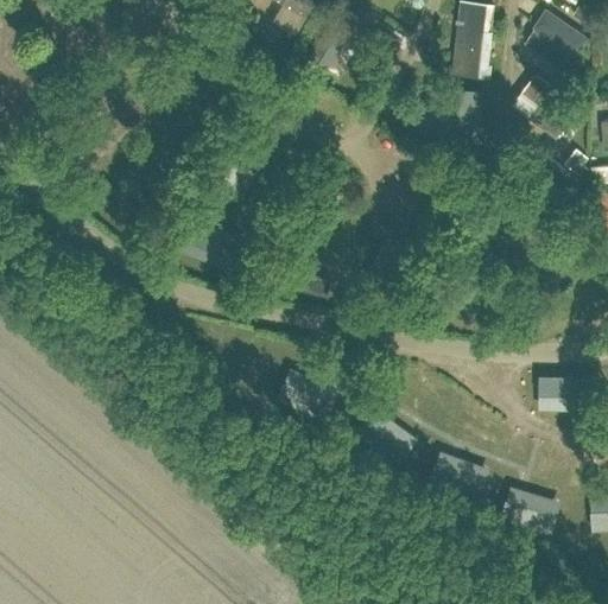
[(309,0),(276,0),(305,18),(315,4),(309,0)]
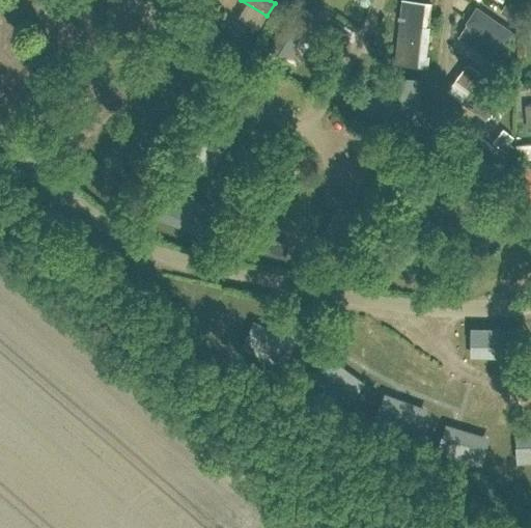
[(412,56),(426,58),(431,5),(418,3),(412,56)]
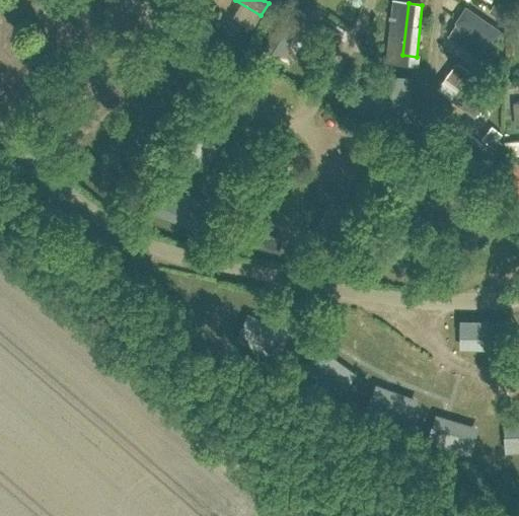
[(457,23),(491,47),(500,33),(466,10),(457,23)]
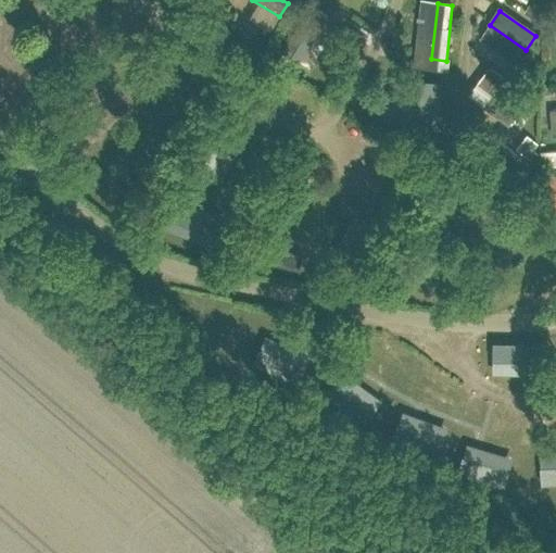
[(283,53),(299,63),(324,22),(308,12),(283,53)]
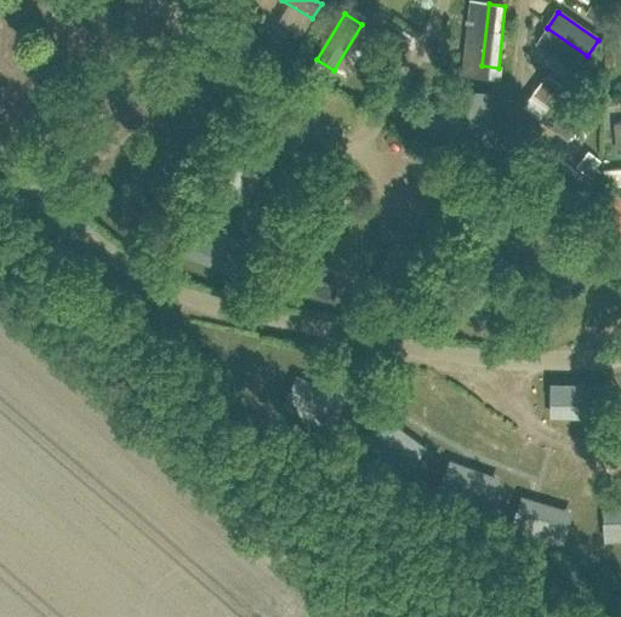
[(353,78),(365,46),(352,41),(341,74),(353,78)]
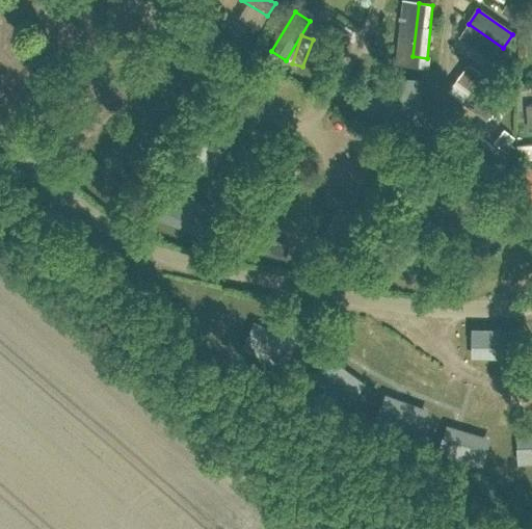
[(458,80),(476,93),(473,97),(470,94),(462,104),(484,122),(505,95),(469,67),(458,80)]
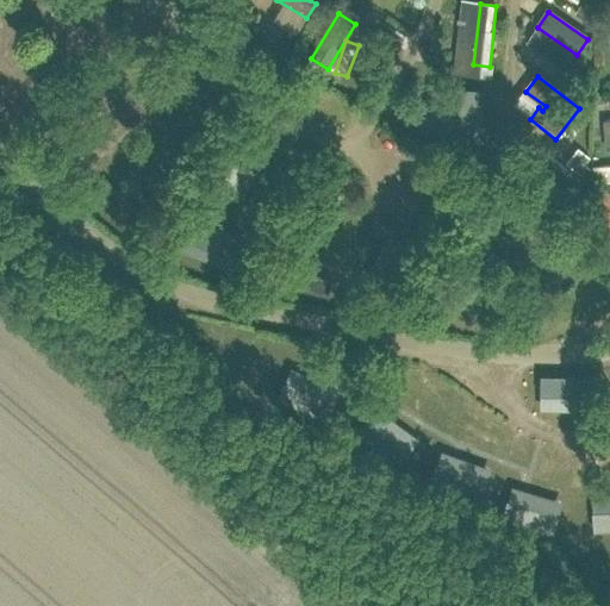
[(429,85),(422,136),(477,144),(484,93),(429,85)]
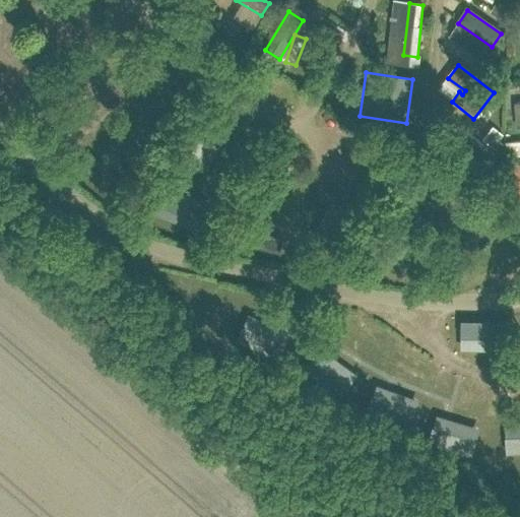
[(181,157),(193,165),(217,127),(205,119),(181,157)]
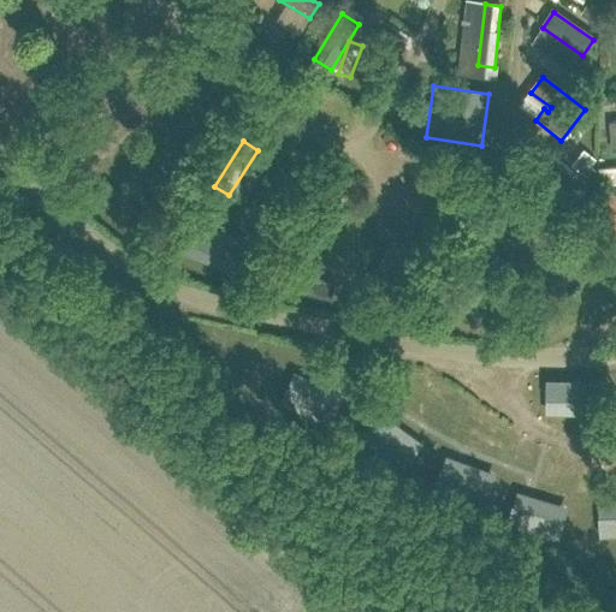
[(538,168),(576,198),(587,184),(548,154),(538,168)]
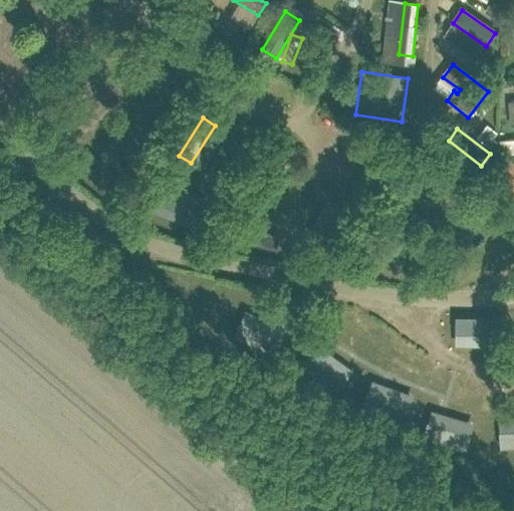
[(124,183),(90,154),(80,166),(113,195),(124,183)]
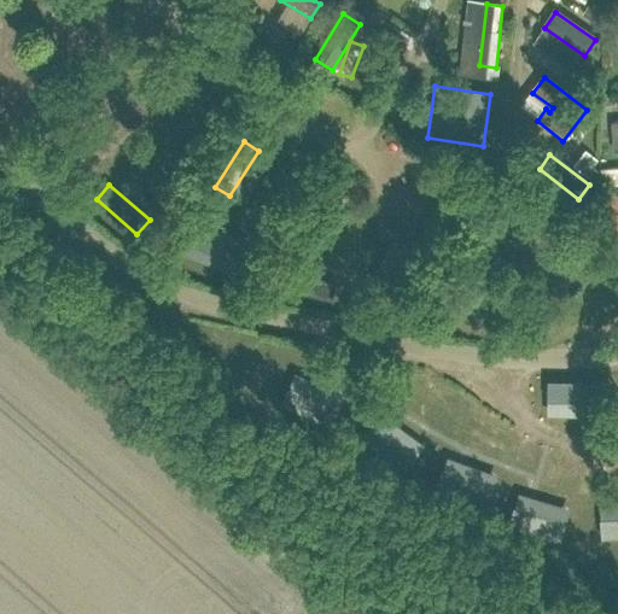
[(605,231),(617,231),(617,200),(607,200),(605,231)]
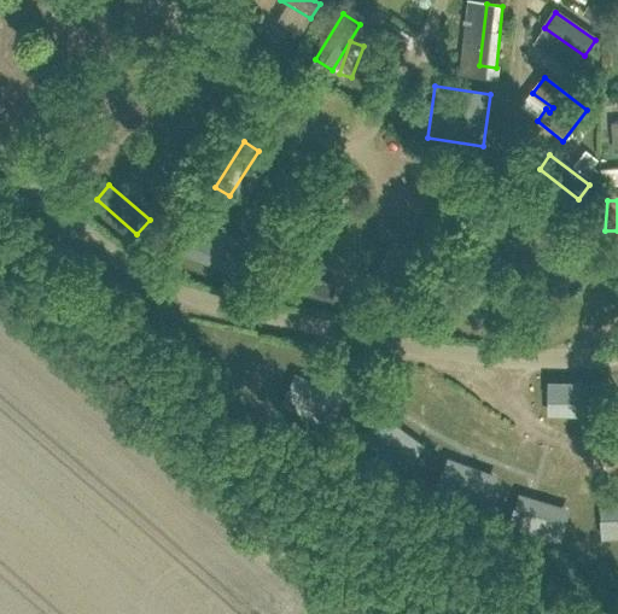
[(245,261),(192,238),(185,255),(238,278),(245,261)]
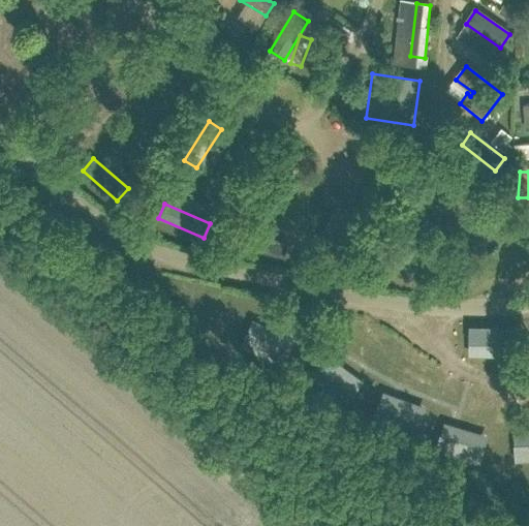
[(366,214),(353,208),(333,249),(345,255),(366,214)]
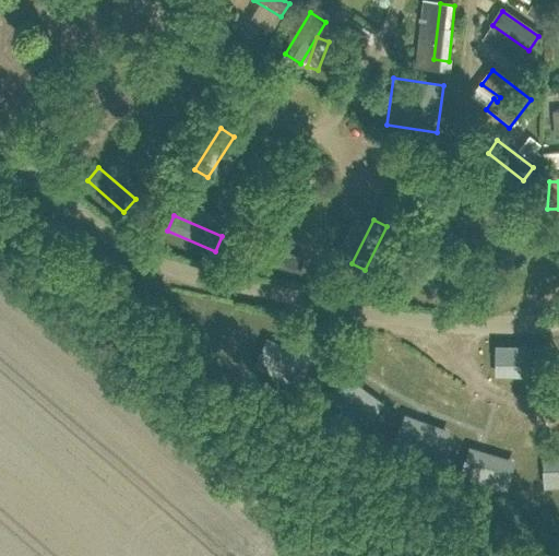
[(301,273),(305,257),(256,246),(251,262),(301,273)]
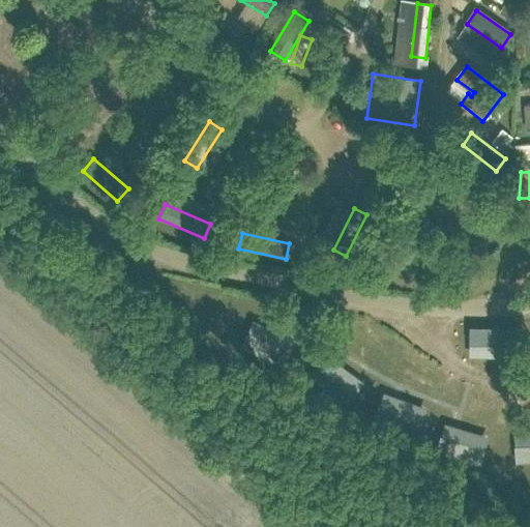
[(514,330),(469,329),(470,344),(516,345),(514,330)]
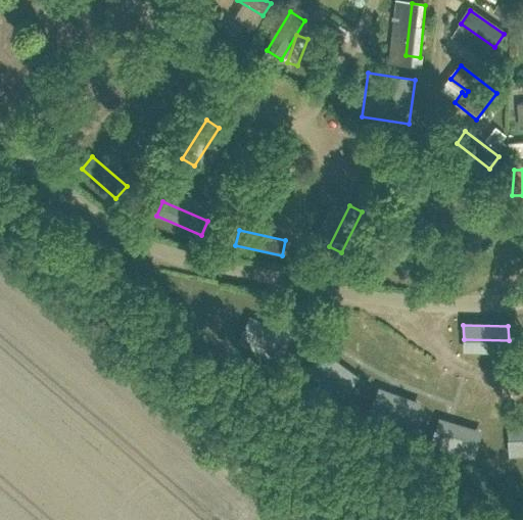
[(244,329),(239,342),(280,360),(286,346),(244,329)]
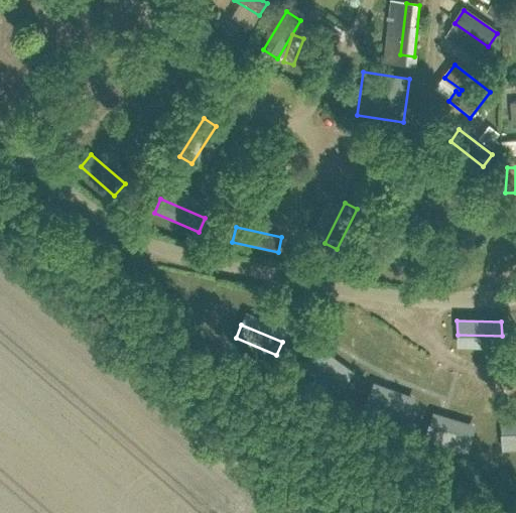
[(310,357),(302,369),(338,395),(347,383),(310,357)]
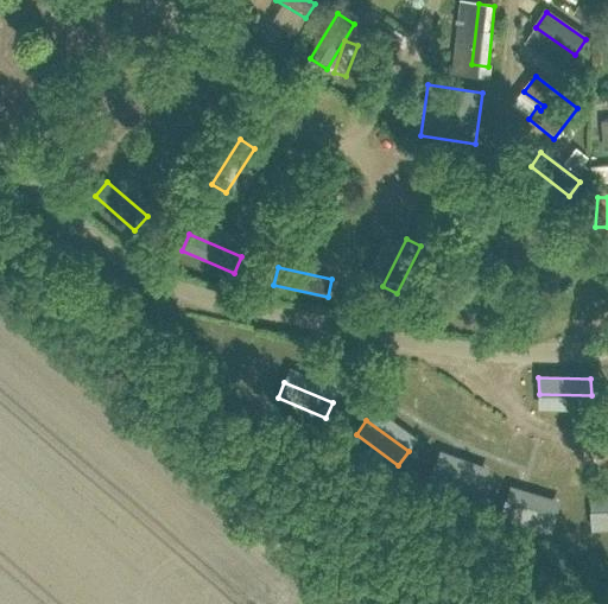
[(435,465),(429,482),(477,500),(483,483),(435,465)]
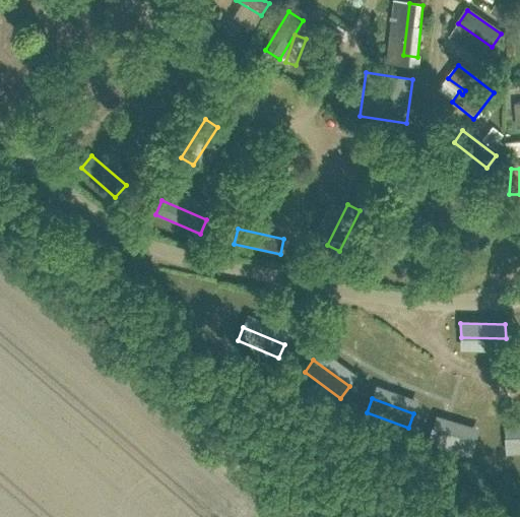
[(433,428),(428,443),(471,456),(475,441),(433,428)]
